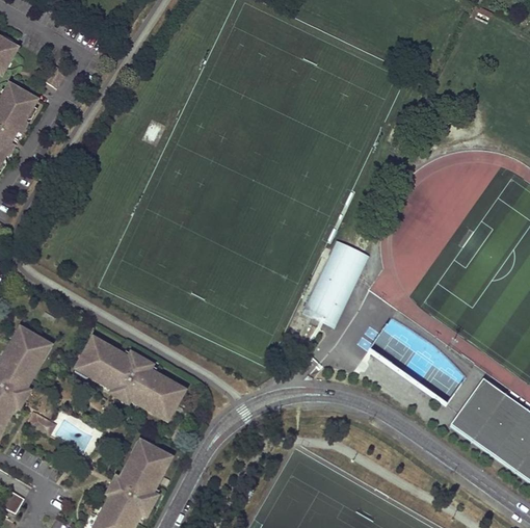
[(482,3),(477,11),(487,18),(493,8),(482,3)]
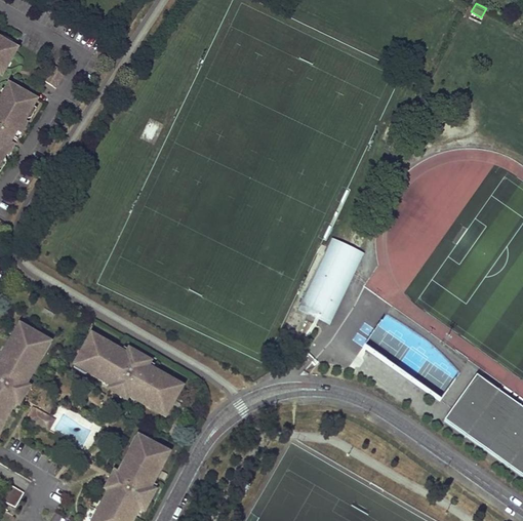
[(0,70),(2,72),(17,45),(11,42),(14,38),(5,33),(3,36),(0,34),(0,70)]
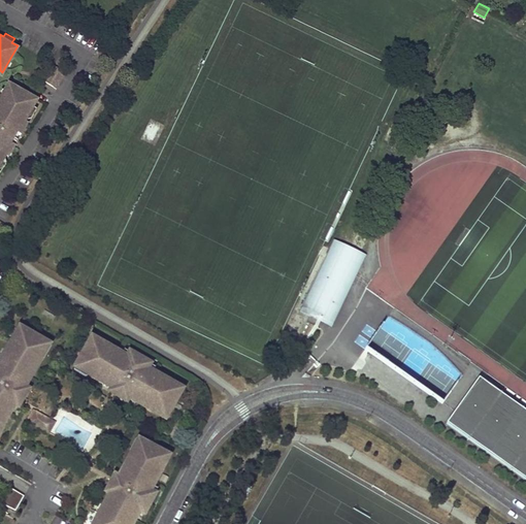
[(58,85),(65,73),(66,70),(54,62),(52,65),(45,77),(55,84),(58,85)]
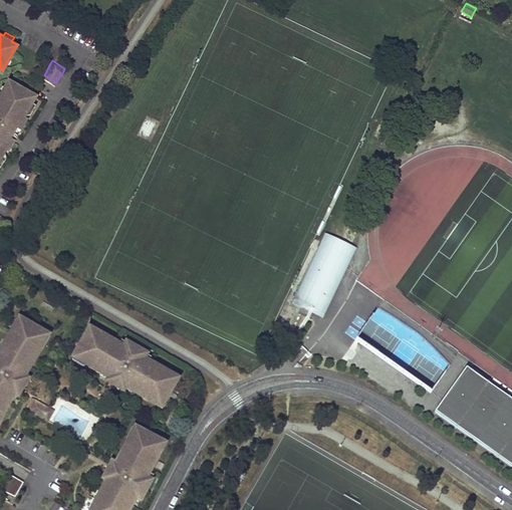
[(0,165),(1,166),(7,157),(4,156),(7,150),(9,152),(15,142),(16,143),(23,130),(22,129),(28,118),(26,116),(29,111),(32,112),(37,104),(32,101),(36,95),(10,81),(7,87),(3,84),(0,88),(0,94),(1,94),(0,95),(0,165)]
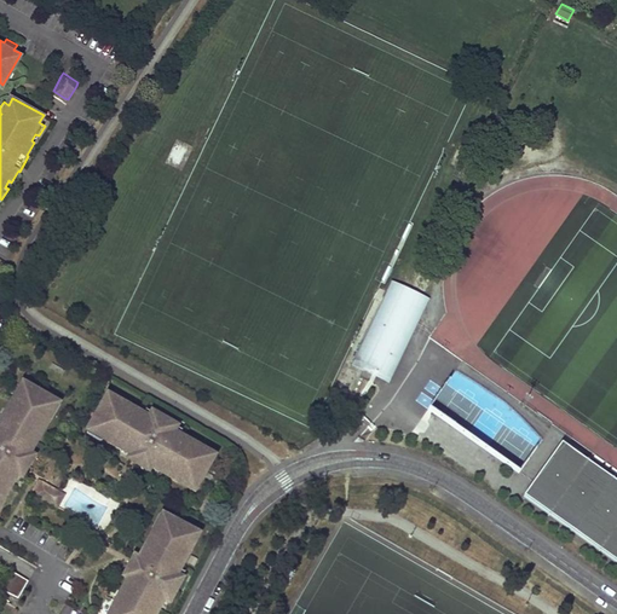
[(209,135),(205,133),(189,166),(194,169),(209,135)]
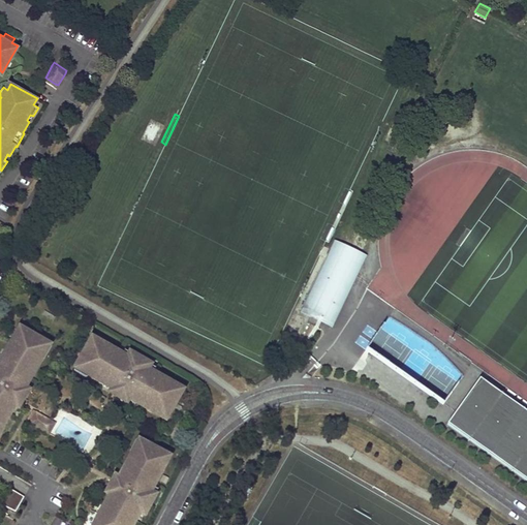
[(9,224),(0,218),(0,225),(6,229),(9,224)]
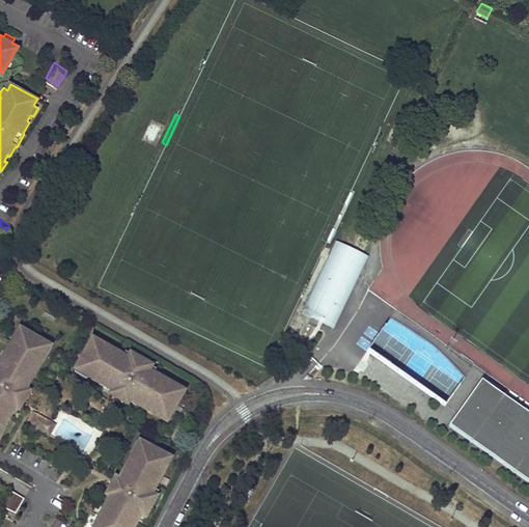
[(352,284),(366,254),(338,241),(324,271),(327,273),(325,276),(322,275),(312,296),(310,302),(310,308),(311,313),(322,317),(323,316),(332,321),(349,287),(345,286),(346,282),(352,284)]
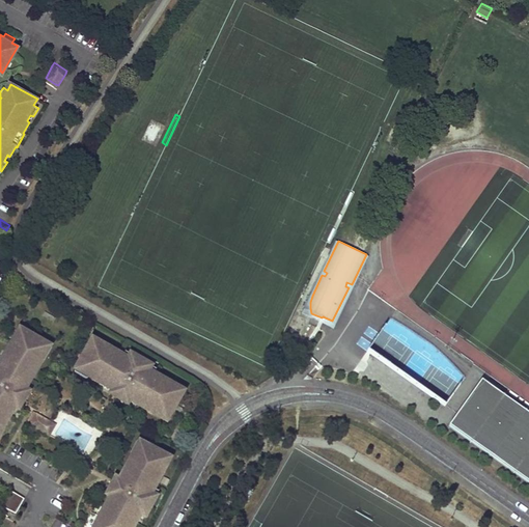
[(335,326),(368,255),(366,254),(352,284),(346,282),(345,286),(349,287),(332,321),(323,316),(322,317),(311,313),(310,308),(310,302),(312,296),(305,312),(335,326)]
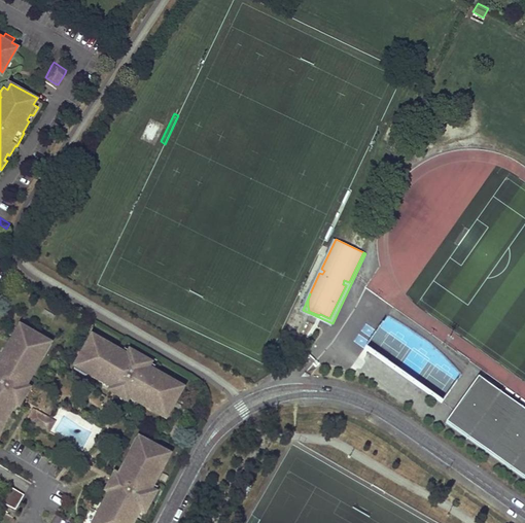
[(62,312),(51,306),(49,310),(60,316),(62,312)]
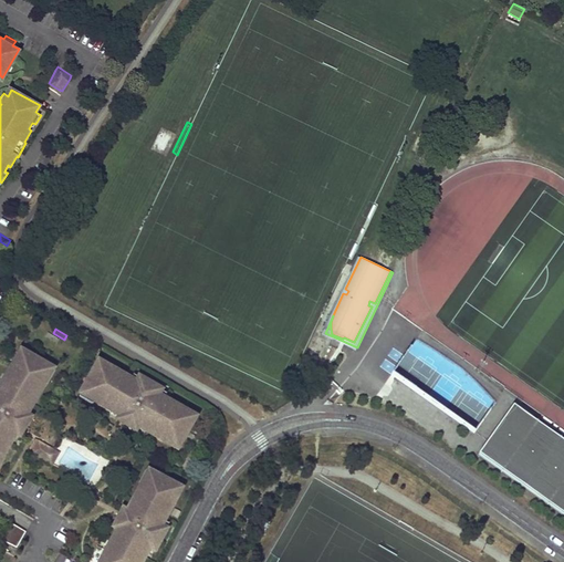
[(45,381),(47,378),(50,381),(59,367),(49,361),(33,351),(22,344),(14,357),(19,360),(18,362),(16,361),(1,384),(0,383),(0,454),(2,450),(4,451),(18,430),(22,432),(34,413),(30,410),(48,382),(45,381)]
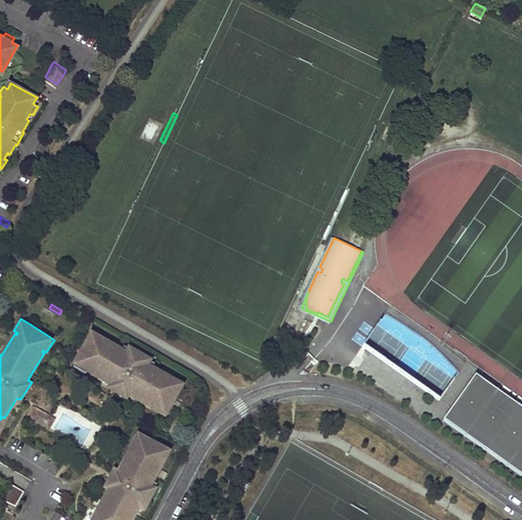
[(168,413),(172,405),(175,400),(185,405),(188,401),(178,395),(181,390),(185,383),(179,379),(178,381),(170,377),(171,375),(156,365),(158,361),(148,356),(147,358),(135,351),(136,349),(127,344),(125,347),(110,339),(109,341),(101,337),(102,335),(96,331),(91,339),(82,353),(77,362),(90,370),(93,365),(95,366),(93,370),(114,382),(113,385),(130,395),(132,392),(154,404),(156,402),(163,406),(162,409),(168,413)]
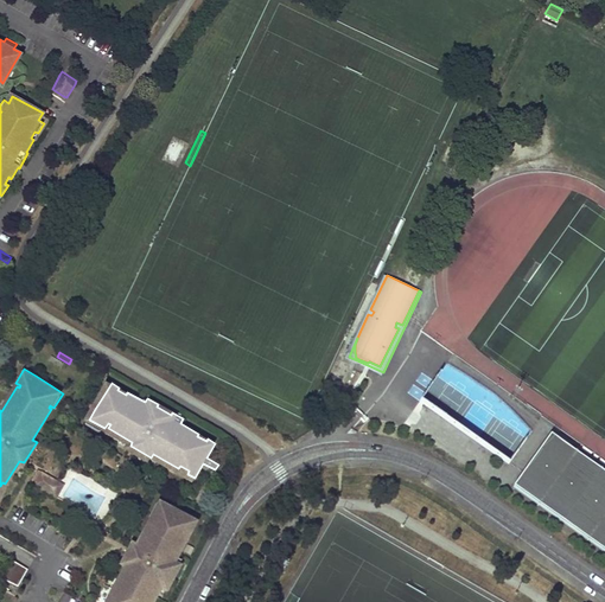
[(604,467),(552,430),(515,481),(604,545),(604,467)]
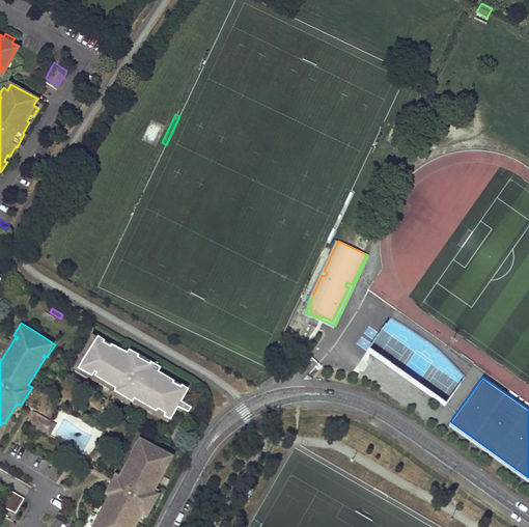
[(53,419),(36,409),(30,419),(51,432),(54,426),(57,421),(53,419)]
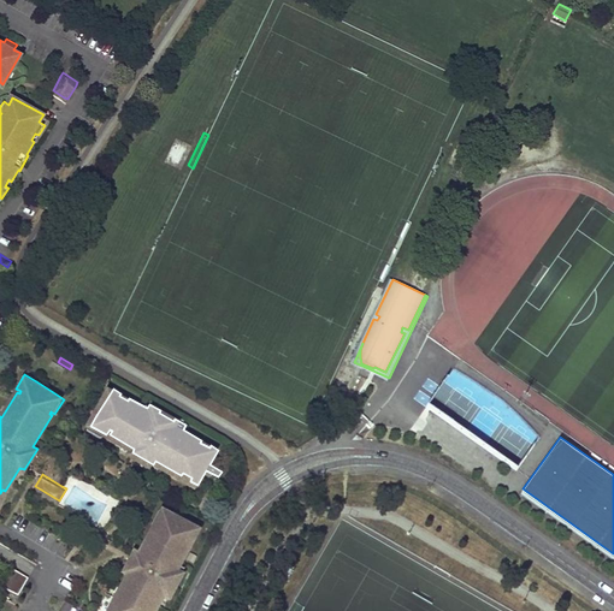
[(113,610),(111,609),(108,610),(155,610),(161,601),(166,604),(172,594),(169,593),(178,575),(182,577),(187,568),(181,565),(192,546),(189,544),(195,534),(198,535),(201,528),(193,523),(175,514),(163,506),(154,522),(159,526),(158,528),(155,527),(142,551),(137,549),(125,570),(130,573),(116,599),(118,600),(113,610)]
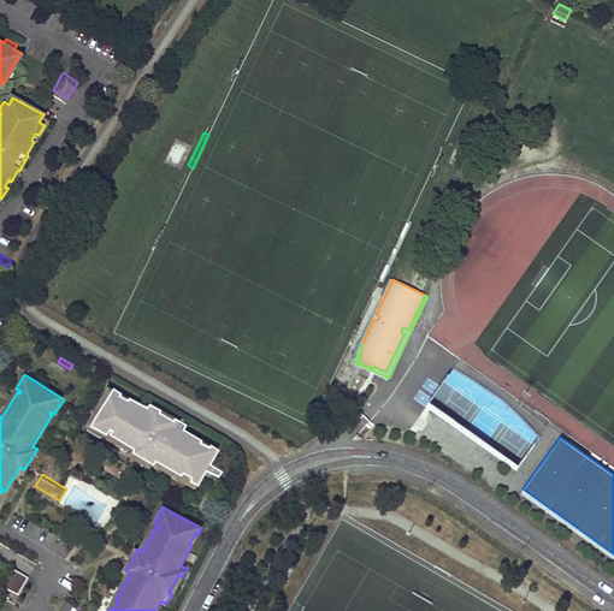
[(30,574),(12,563),(3,581),(19,591),(30,574)]
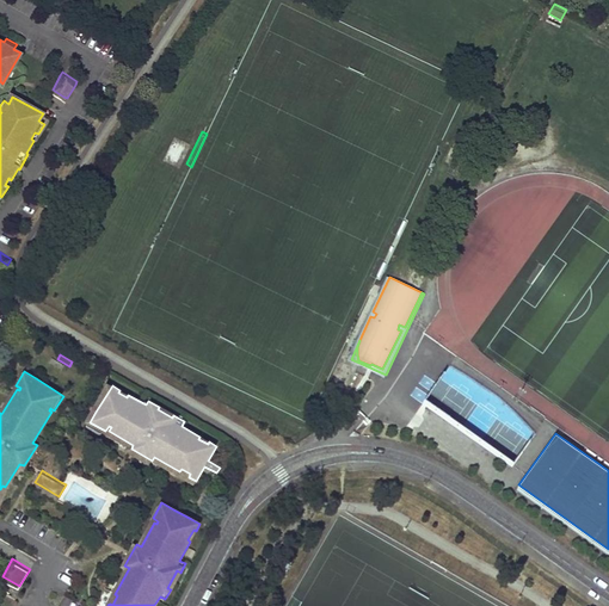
[(19,586),(2,576),(0,579),(0,585),(16,594),(19,586)]
